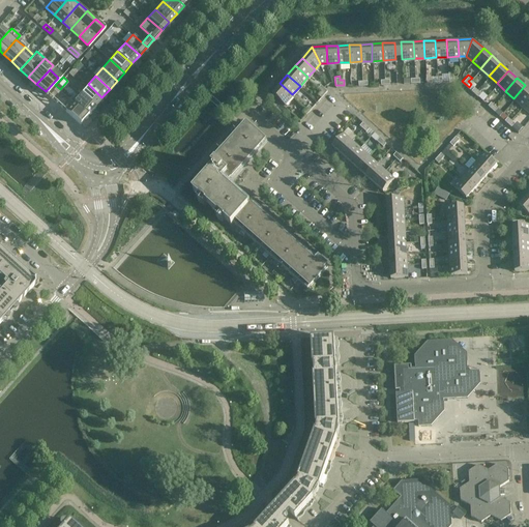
[(280,83),(271,91),(285,103),(292,94),(280,83)]
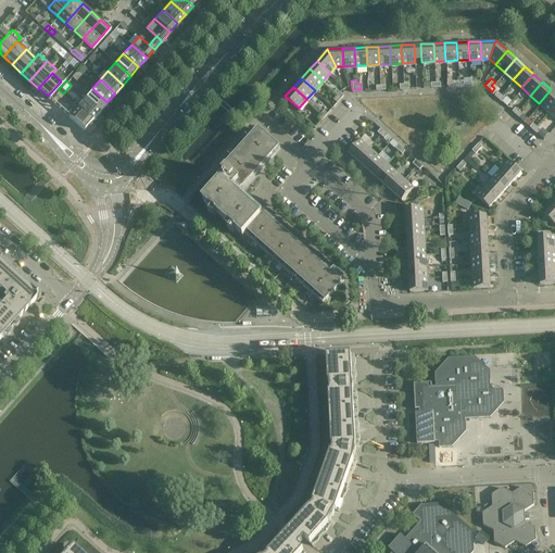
[(332,97),(336,100),(342,93),(336,87),(332,90),(336,93),(332,97)]
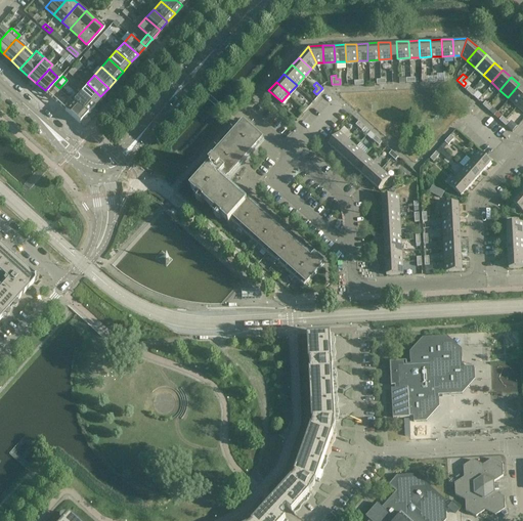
[(100,96),(87,83),(79,91),(93,104),(100,96)]
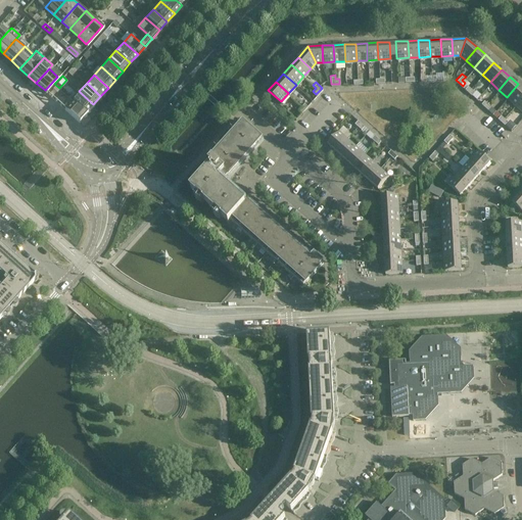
[(467,84),(464,88),(471,94),(474,90),(467,84)]
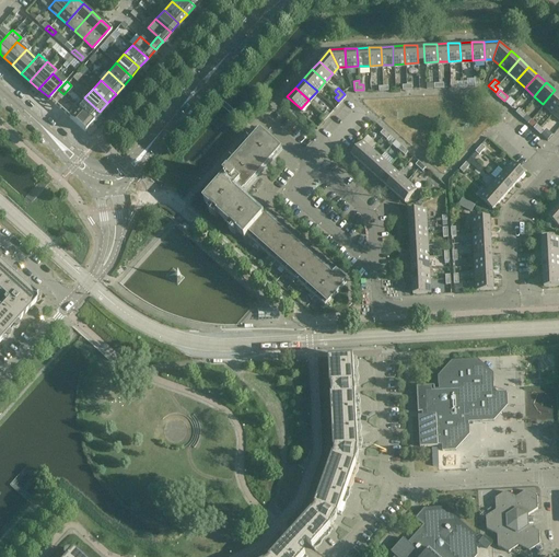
[(543,104),(551,112),(558,102),(558,94),(555,90),(543,104)]
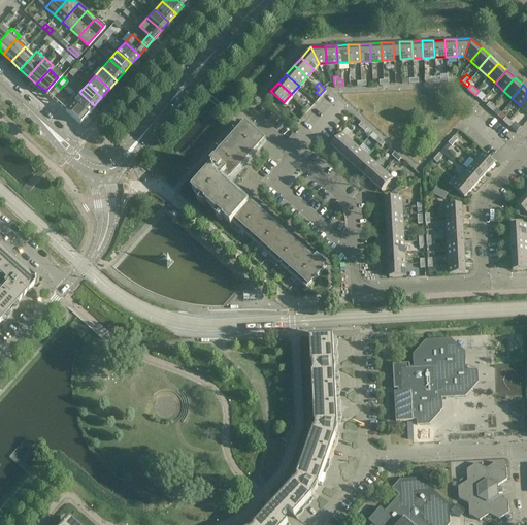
[(94,105),(79,92),(72,100),(87,113),(94,105)]
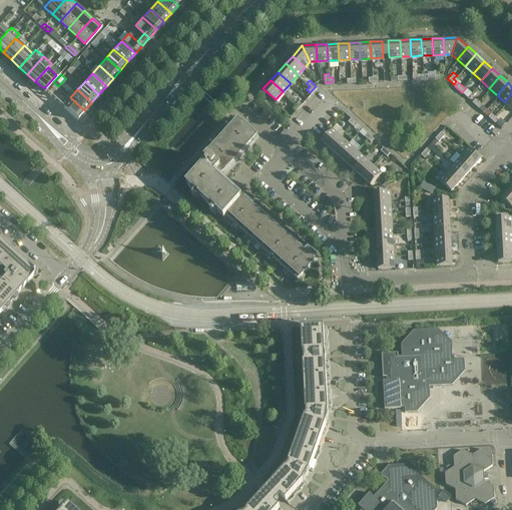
[(84,110),(70,97),(63,106),(77,118),(84,110)]
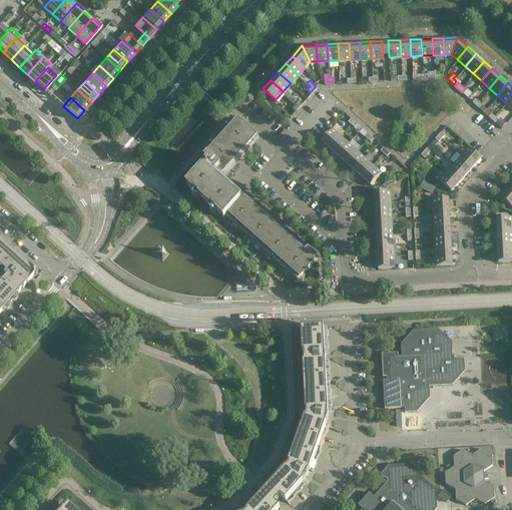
[(475,97),(472,100),(478,106),(481,103),(475,97)]
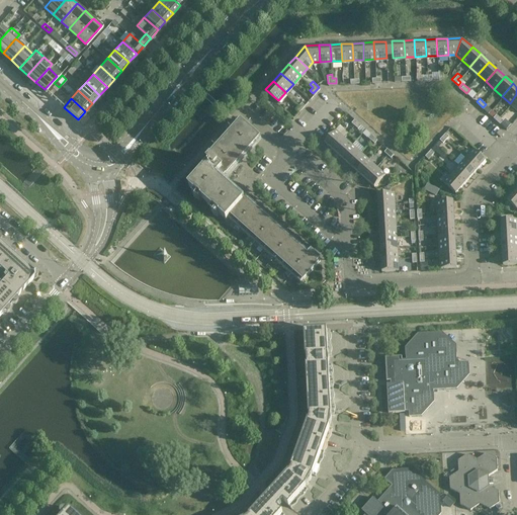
[(294,107),(298,110),(304,103),(300,100),(294,107)]
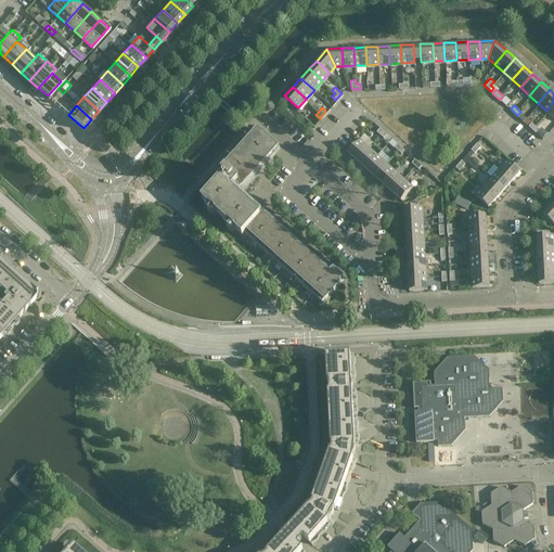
[(531,120),(528,125),(535,130),(538,127),(531,120)]
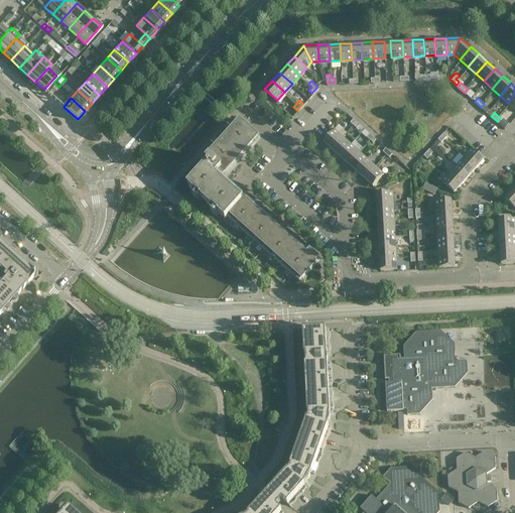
[(257,134),(239,118),(206,154),(209,157),(204,163),(204,166),(187,184),(224,218),(226,215),(298,279),(317,258),(317,256),(312,251),(308,255),(243,196),(238,196),(212,171),(218,165),(225,171),(257,134)]
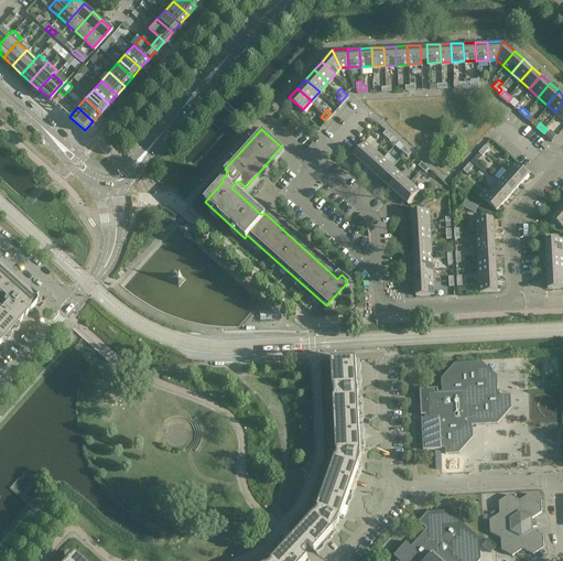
[(353,153),(361,161),(374,148),(365,139),(353,153)]
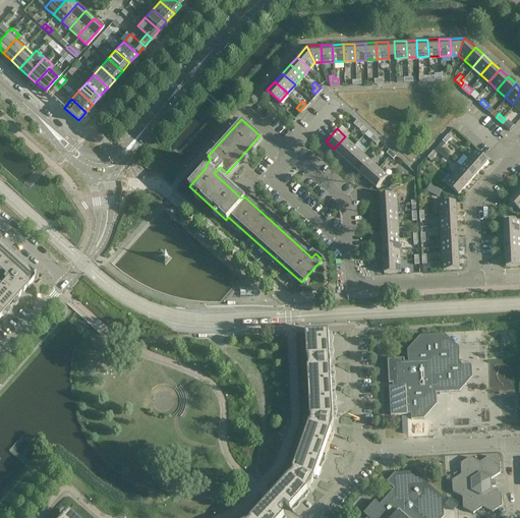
[(451,135),(447,132),(426,155),(430,158),(451,135)]
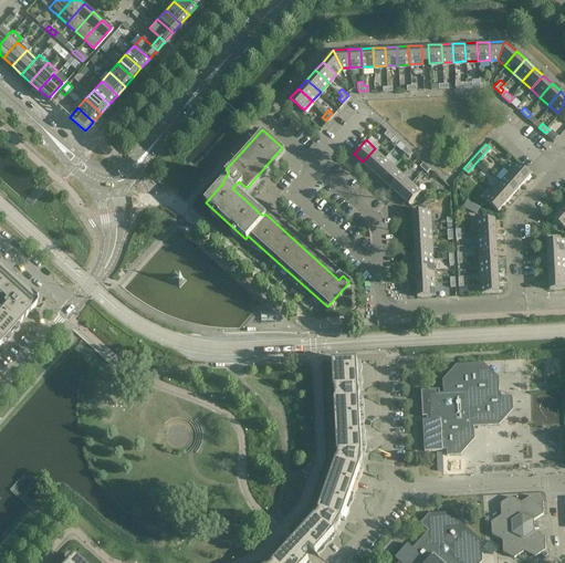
[(375,148),(363,162),(372,169),(384,156),(375,148)]
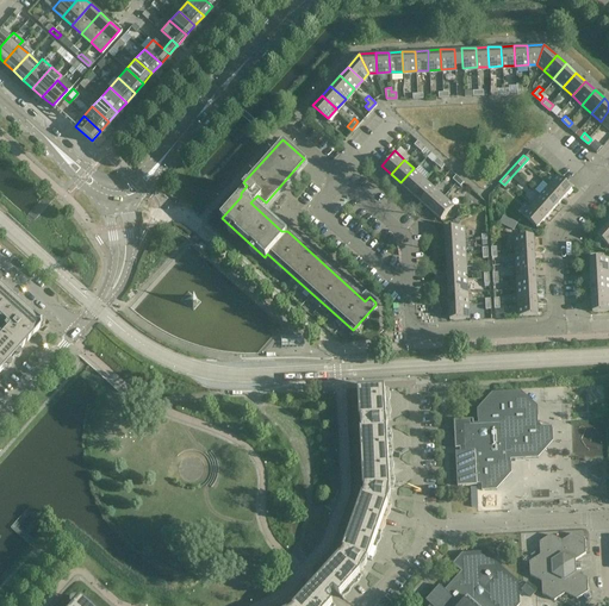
[(414,168),(401,182),(410,192),(423,176),(414,168)]
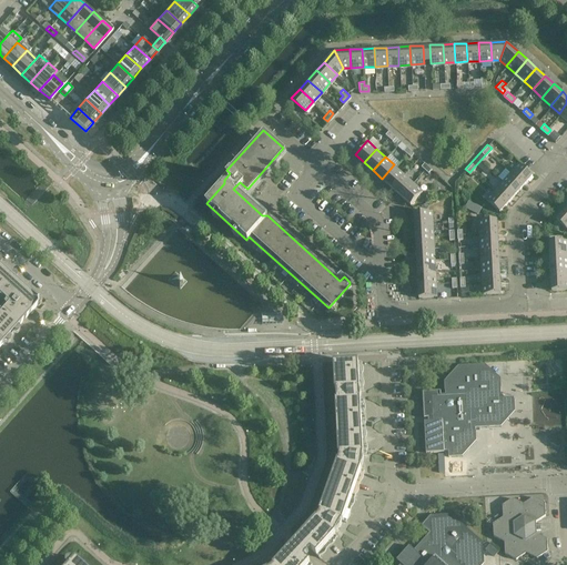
[(518,161),(509,170),(523,182),(532,173),(518,161)]
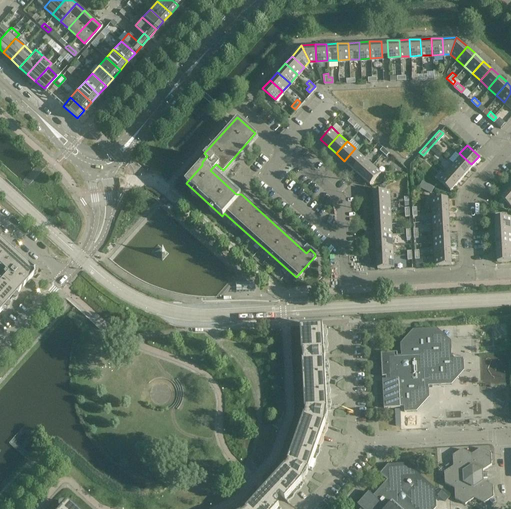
[(355,148),(344,161),(353,168),(364,155),(355,148)]
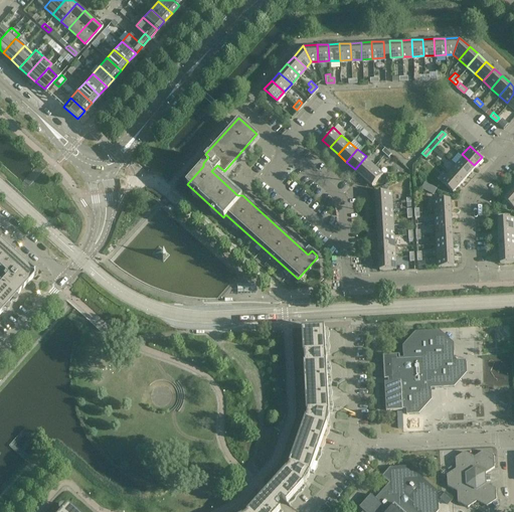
[(474,165),(462,154),(455,162),(467,173),(474,165)]
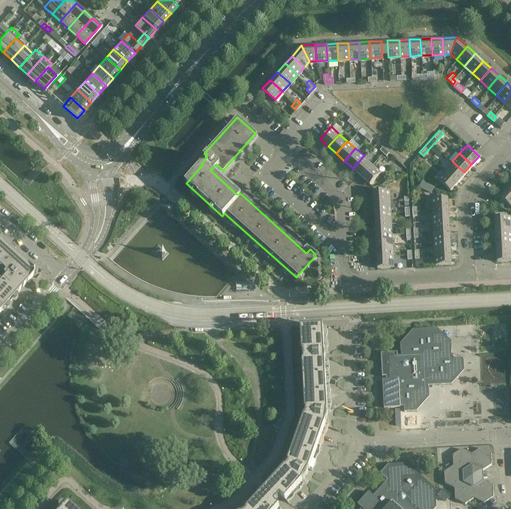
[(364,155),(353,168),(361,175),(372,163),(364,155)]
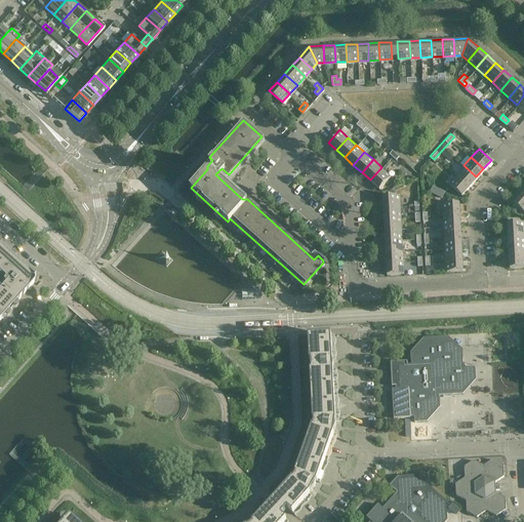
[(476,176),(464,165),(456,174),(469,186),(476,176)]
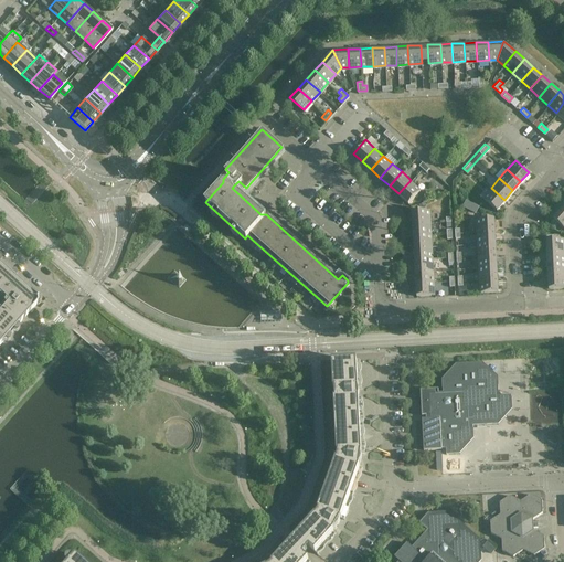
[(411,180),(398,193),(407,202),(419,188),(411,180)]
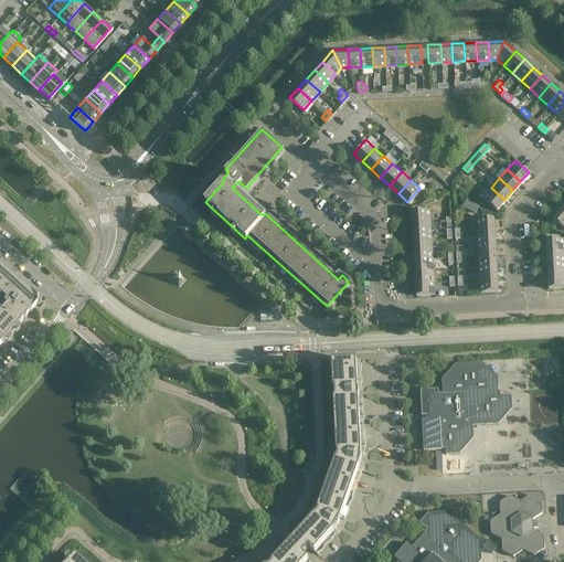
[(504,200),(491,188),(482,197),(486,199),(481,203),(485,207),(489,202),(496,209),(504,200)]
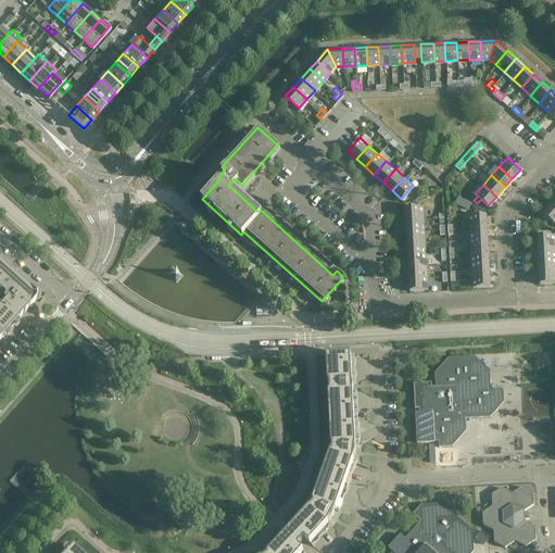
[(458,195),(456,201),(468,205),(470,199),(458,195)]
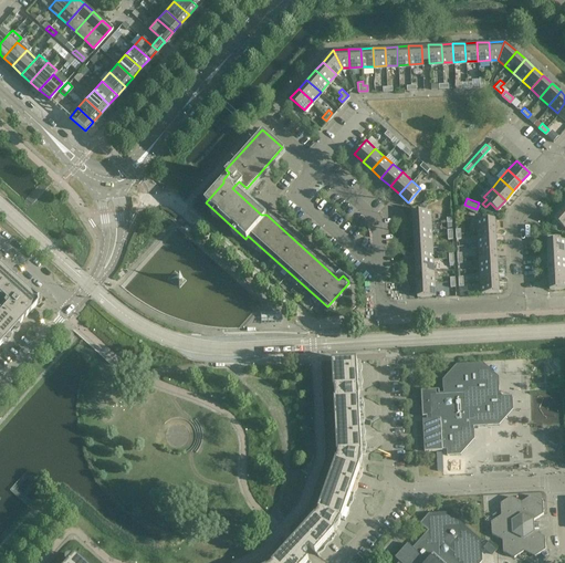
[(564,210),(562,208),(553,217),(554,218),(551,221),(554,225),(557,221),(564,227),(564,210)]
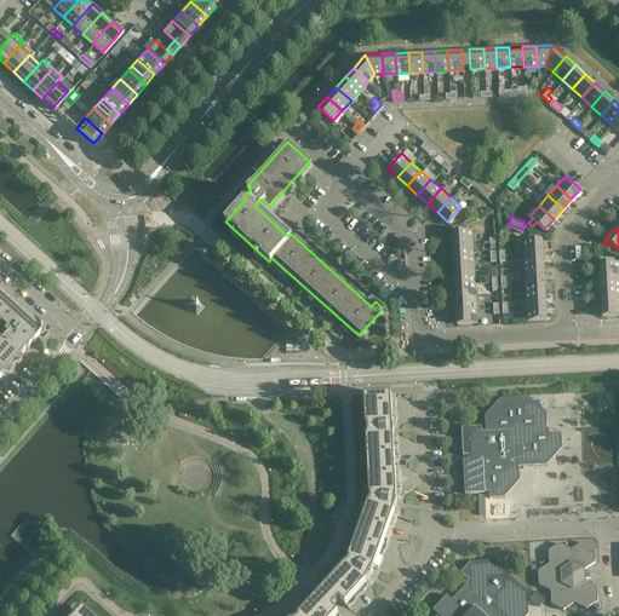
[(451,229),(452,243),(471,242),(471,229),(451,229)]
